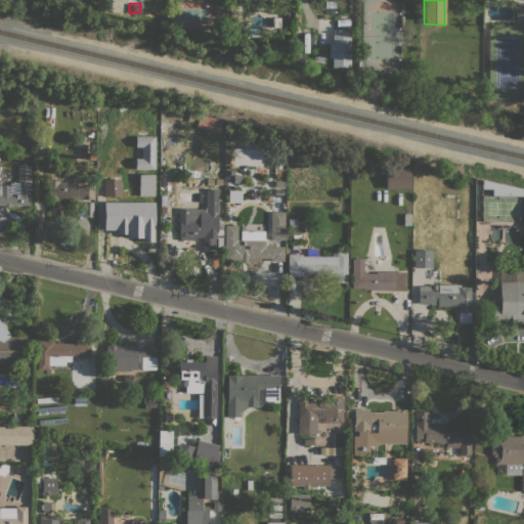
[(523,20),(514,20),(514,3),(523,3),(523,20)]
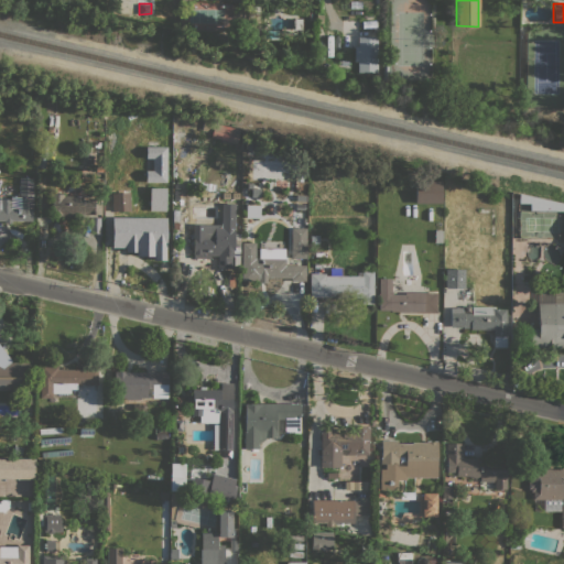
[(377,72),(357,72),(358,62),(354,62),(354,46),(358,46),(358,35),(377,36),(377,72)]
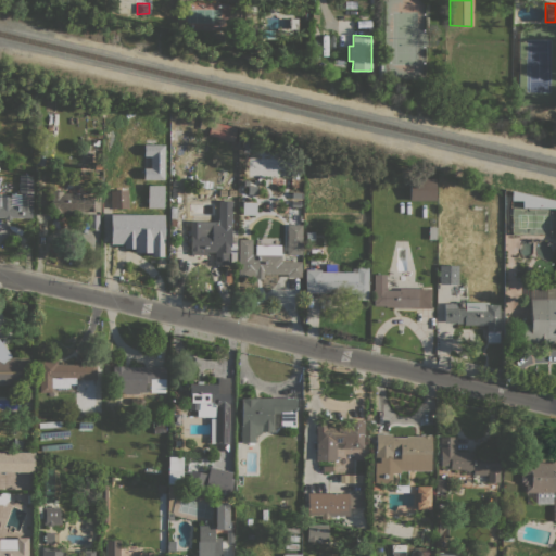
[(211,121),(236,127),(232,141),(207,135),(211,121)]
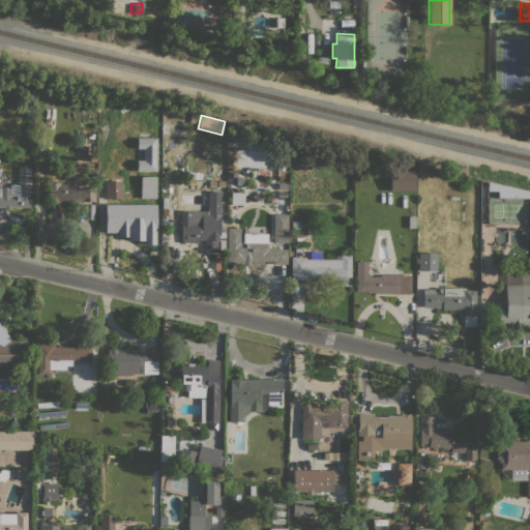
[(154,137),(136,138),(136,149),(142,149),(142,159),(136,159),(136,171),(155,171),(154,137)]
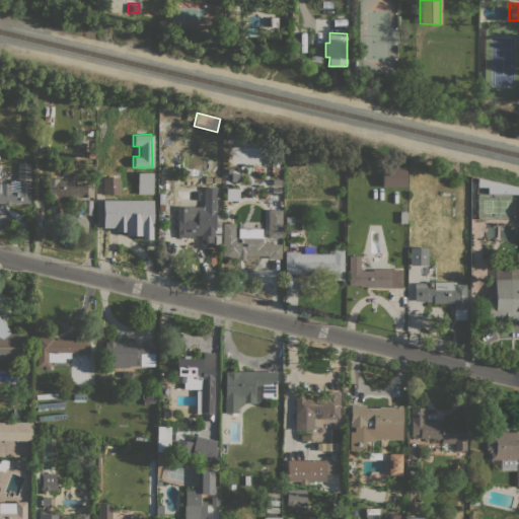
[(244,147),(243,163),(258,164),(260,147),(244,147)]
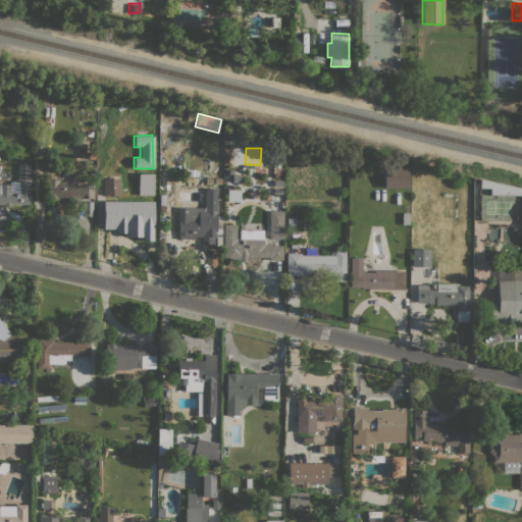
[(30,204),(10,204),(10,206),(4,206),(4,204),(0,204),(0,184),(9,184),(9,181),(17,181),(17,164),(30,164),(30,204)]
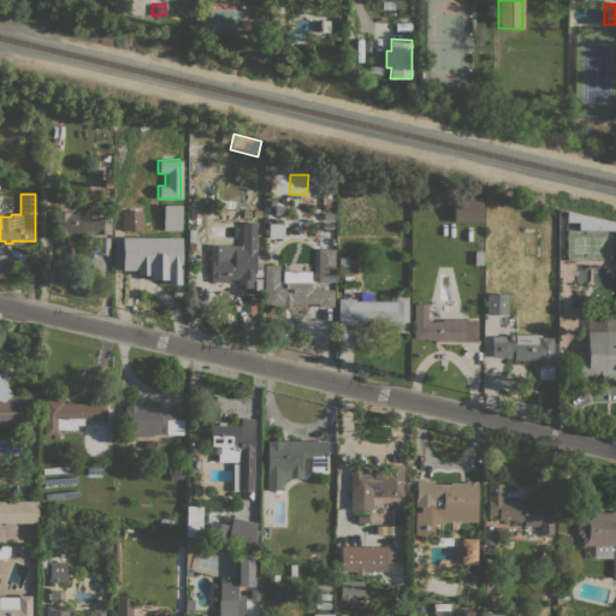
[(454,220),(454,197),(481,197),(481,220),(454,220)]
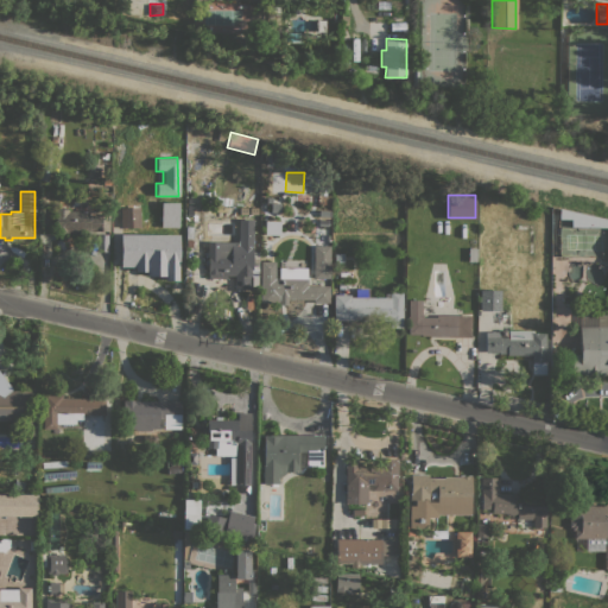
[(235,196),(235,204),(232,204),(232,206),(229,206),(229,204),(221,204),(221,196),(235,196)]
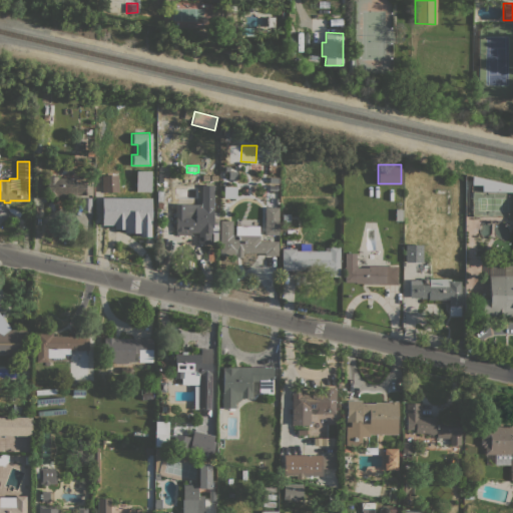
[(153,178),(140,178),(140,167),(152,166),(153,178)]
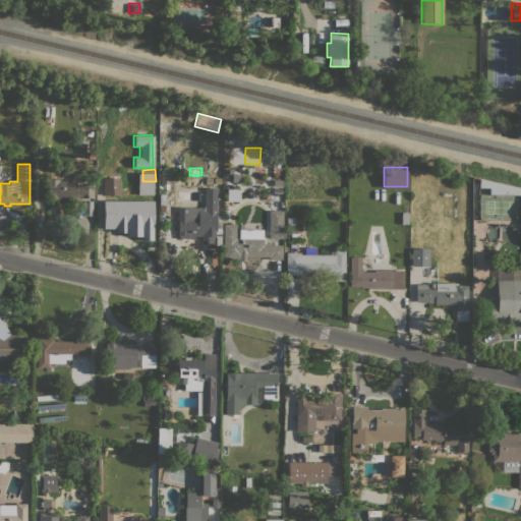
[(120,177),(120,181),(126,181),(126,184),(127,184),(127,178),(135,178),(136,195),(120,196),(120,194),(104,195),(103,178),(120,177)]
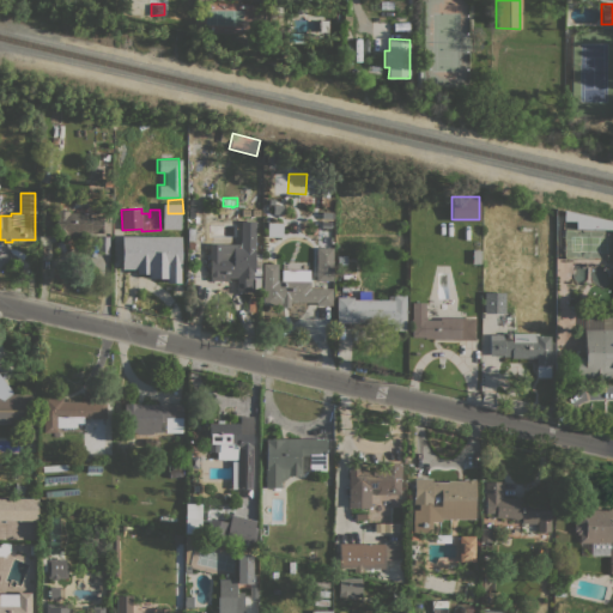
[(109,218),(109,232),(82,232),(82,235),(68,235),(68,236),(56,236),(56,211),(68,211),(68,212),(79,212),(79,214),(90,214),(90,218),(109,218)]
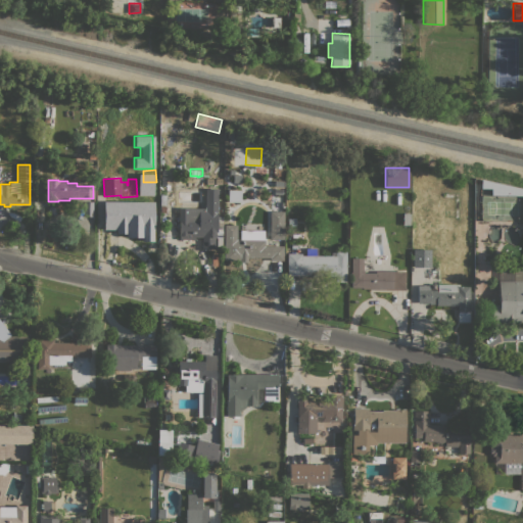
[(522,195),(490,195),(490,188),(481,188),(481,180),(522,190),(522,195)]
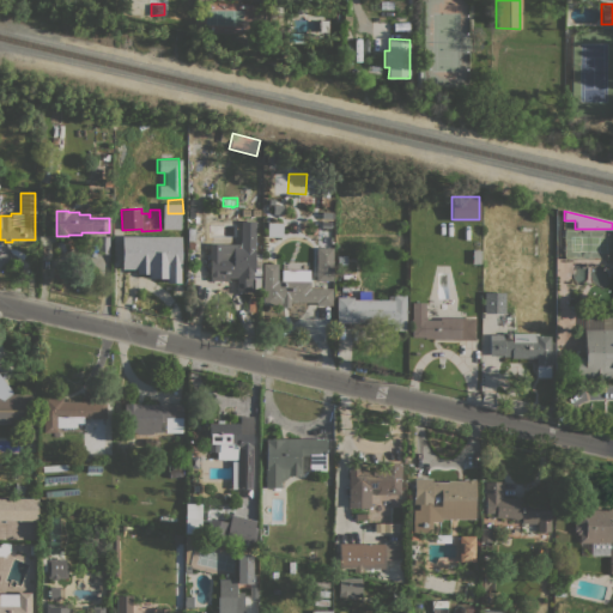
[(254,272),(253,291),(236,291),(236,277),(228,277),(228,273),(219,273),(219,275),(210,275),(211,260),(210,260),(210,243),(219,244),(219,242),(232,243),(232,247),(240,247),(241,220),(255,220),(254,272)]
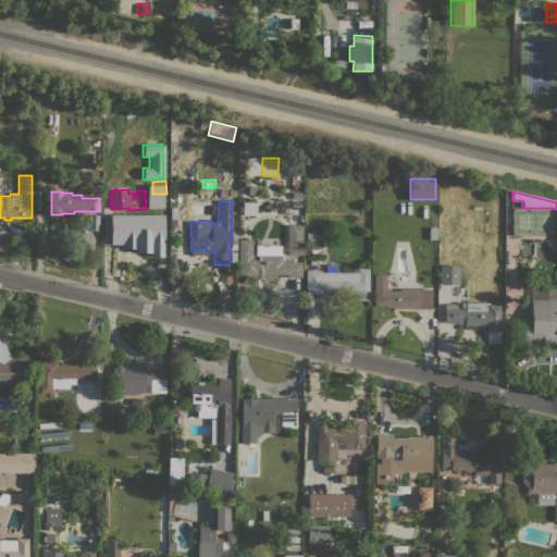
[(166,245),(110,245),(110,214),(126,213),(126,210),(139,210),(139,214),(140,214),(140,229),(148,229),(148,224),(166,224),(166,245)]
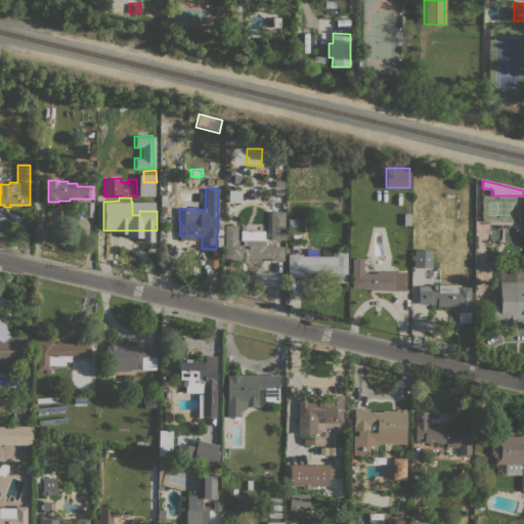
[(269,241),(269,211),(285,211),(285,241),(269,241)]
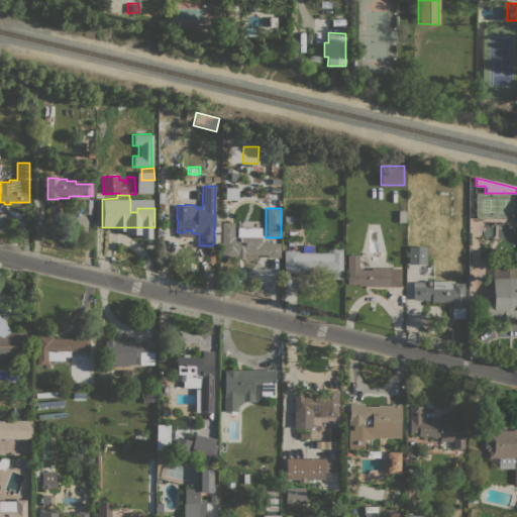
[(292,223),(284,223),(284,215),(292,215),(292,223)]
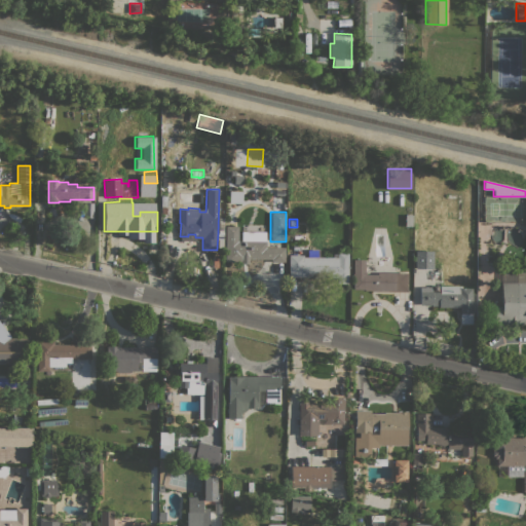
[(285,247),(285,262),(270,262),(270,259),(248,259),(248,260),(243,260),(243,262),(224,262),(225,238),(246,238),(246,240),(266,240),(266,247),(285,247)]
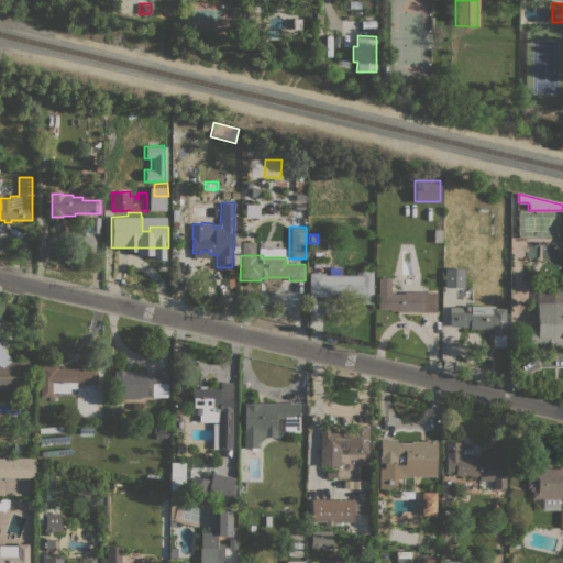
[(373,271),(372,304),(360,304),(360,297),(308,297),(308,272),(317,273),(324,273),(324,275),(329,275),(329,267),(342,267),(341,275),(361,275),(361,271),(373,271)]
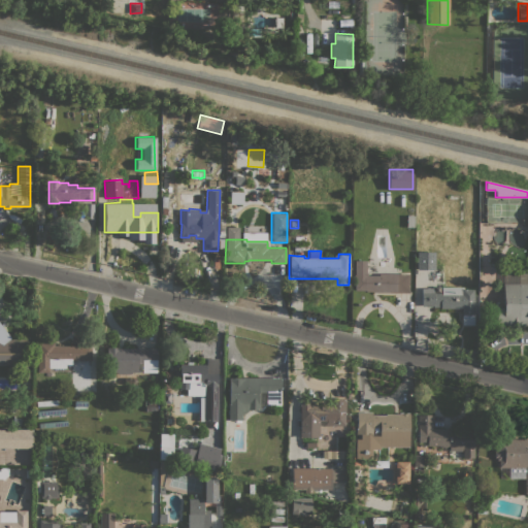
[(434,269),(417,269),(417,252),(435,252),(434,269)]
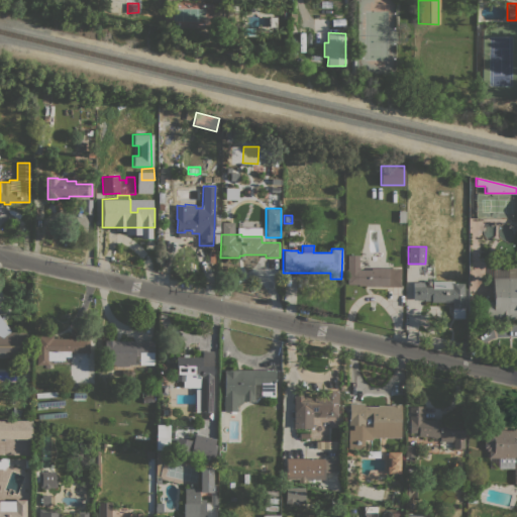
[(366,286),(366,284),(346,284),(346,254),(358,255),(358,270),(371,270),(371,268),(400,268),(400,287),(366,286)]
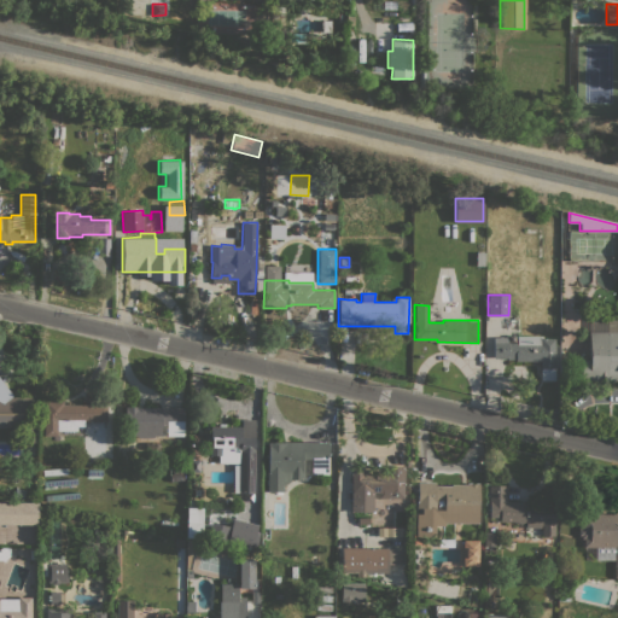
[(617,380),(595,380),(578,380),(578,360),(589,360),(589,332),(607,332),(607,320),(617,319),(617,380)]
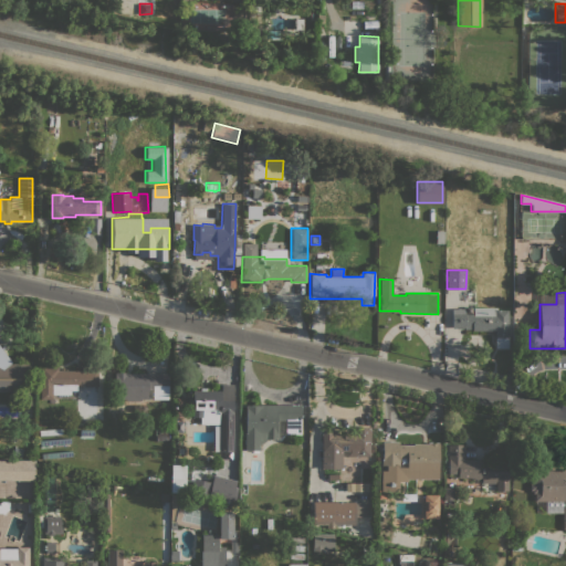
[(496,307),(496,310),(507,310),(507,348),(494,348),(494,331),(472,331),(472,329),(464,329),(464,328),(451,328),(451,308),(463,308),(463,312),(464,312),(464,314),(473,314),(473,307),(496,307)]
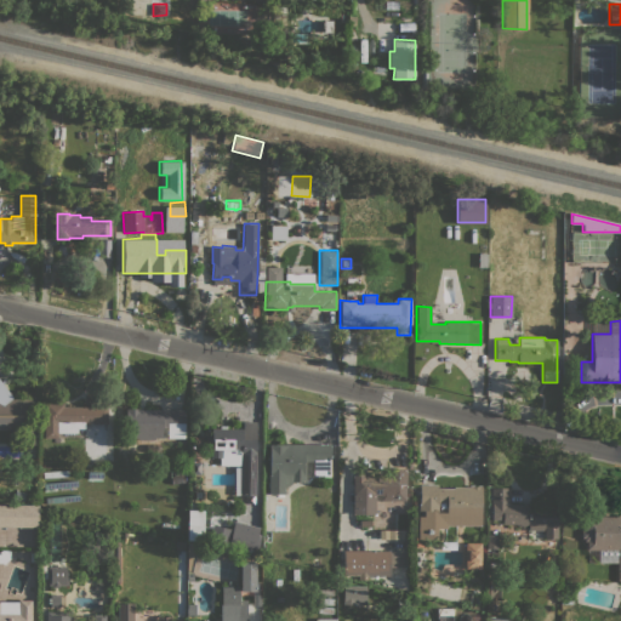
[(34,399),(34,443),(20,443),(20,429),(0,429),(0,381),(12,397),(10,399),(34,399)]
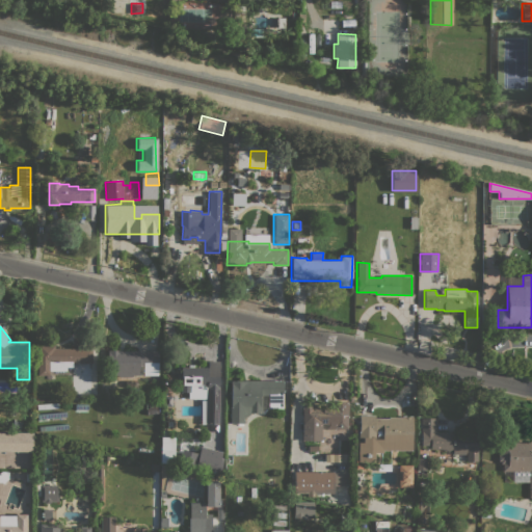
[(79,348),(79,347),(91,347),(91,356),(94,356),(94,362),(91,362),(91,363),(79,363),(79,362),(73,362),(73,366),(72,366),(72,367),(68,366),(68,369),(67,369),(67,370),(48,370),(48,375),(37,374),(37,344),(54,345),(54,348),(79,348)]
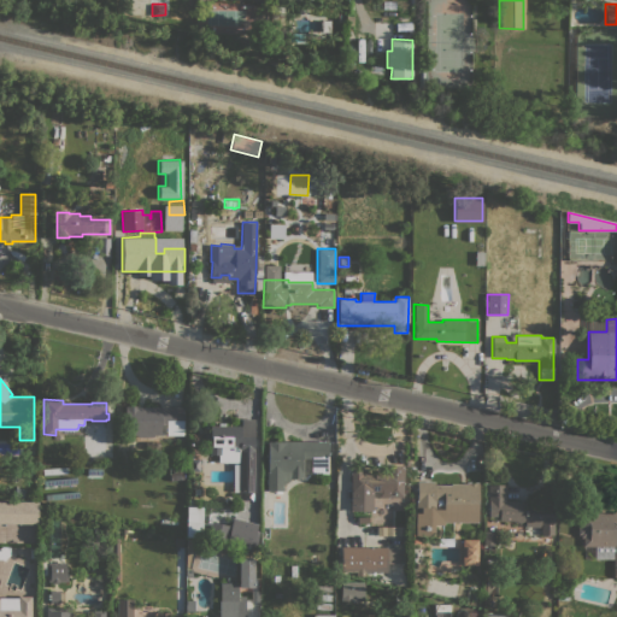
[(182,406),(182,435),(181,435),(181,441),(172,441),(172,435),(166,435),(166,423),(160,423),(160,435),(153,435),(153,436),(136,436),(136,435),(125,435),(125,405),(139,405),(139,406),(182,406)]
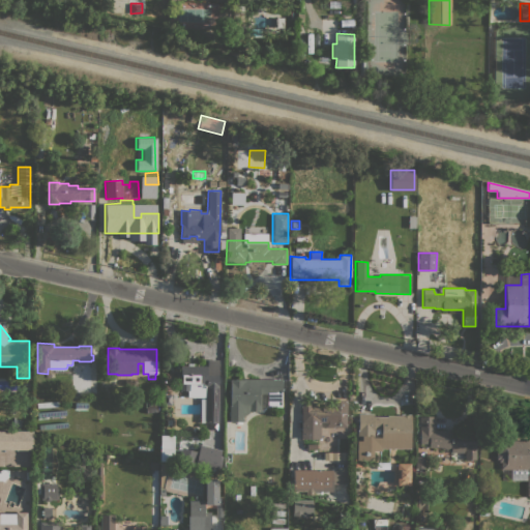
[(217,422),(200,422),(200,399),(206,399),(206,396),(187,396),(187,390),(179,390),(180,364),(187,365),(187,362),(193,362),(193,365),(206,365),(207,359),(218,360),(217,422)]
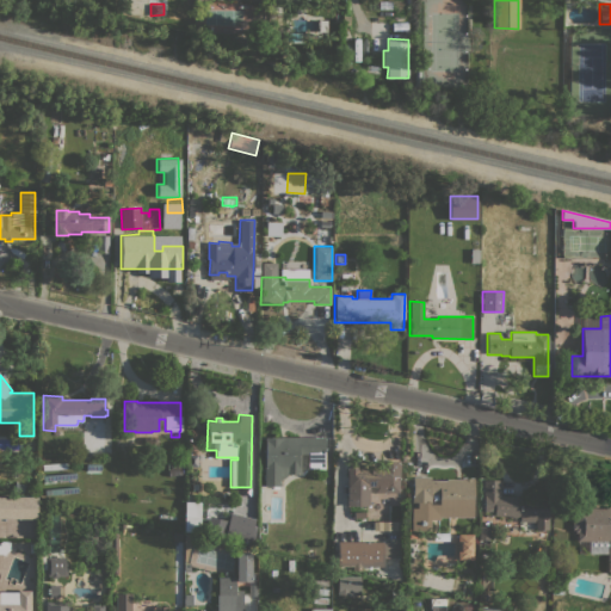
[(325,468),(308,468),(308,454),(300,452),(300,474),(287,474),(287,475),(281,480),(279,481),(279,486),(270,485),(270,487),(266,487),(266,485),(264,485),(264,467),(265,467),(265,440),(264,440),(264,436),(325,436),(325,468)]
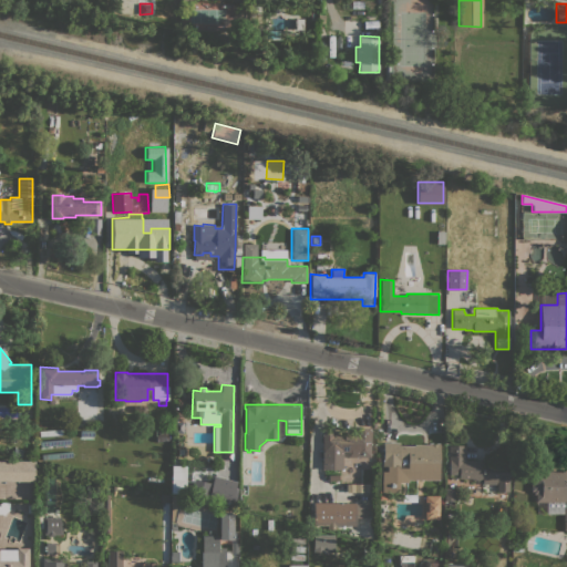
[(347,456),(347,451),(342,451),(342,468),(321,468),(322,429),(332,429),(332,435),(339,435),(340,431),(347,431),(347,435),(353,435),(353,426),(370,428),(370,456),(368,456),(368,464),(354,464),(354,456),(347,456)]
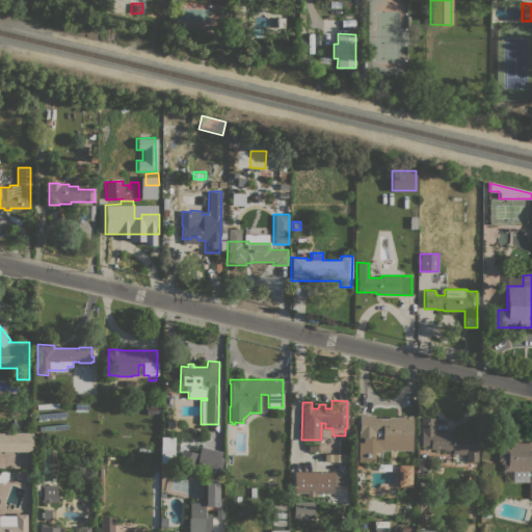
[(157,401),(159,414),(147,416),(144,403),(157,401)]
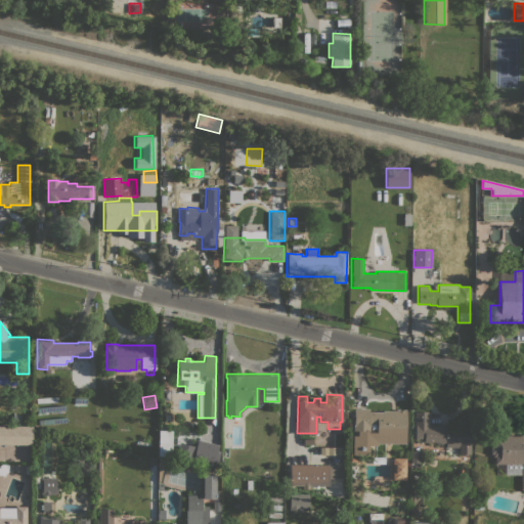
[(352,454),(353,435),(357,435),(358,430),(353,430),(353,424),(354,424),(354,408),(368,408),(368,411),(383,411),(383,410),(396,410),(396,409),(406,409),(406,443),(377,443),(377,445),(368,445),(368,454),(352,454)]
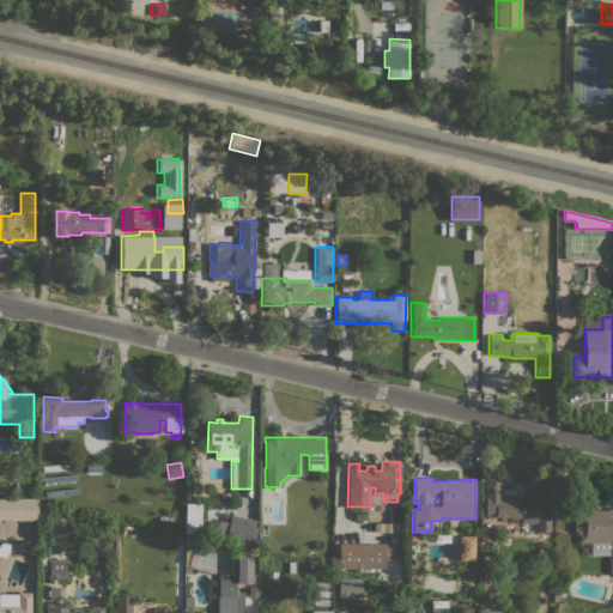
[(547,498),(550,498),(550,519),(550,532),(536,530),(536,523),(521,523),(521,517),(520,517),(517,519),(513,519),(510,517),(495,517),(496,514),(485,514),(485,498),(484,498),(484,481),(503,481),(503,497),(547,498)]
